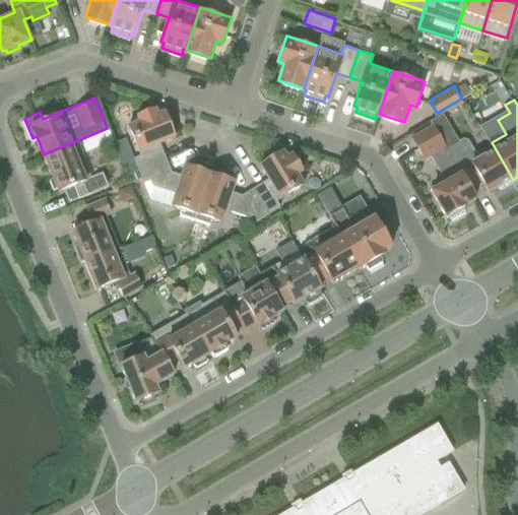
[(135,155),(140,168),(168,157),(160,140),(176,135),(166,110),(158,112),(156,107),(138,114),(140,119),(130,124),(141,153),(135,155)]
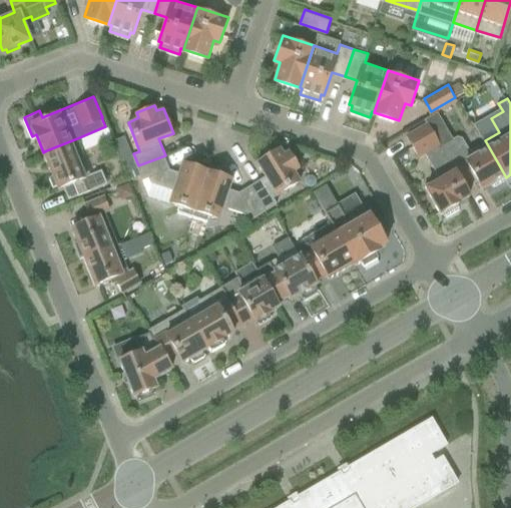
[(470,194),(464,183),(441,144),(428,121),(407,133),(419,154),(425,151),(439,174),(425,183),(427,186),(427,187),(442,212),(444,210),(446,214),(459,206),(457,203),(460,201),(459,200),(470,194)]
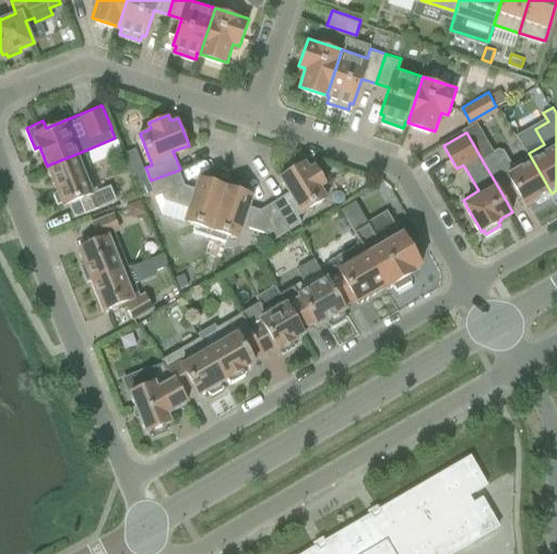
[(552,193),(529,153),(512,162),(505,148),(499,146),(481,157),(506,200),(519,192),(525,203),(536,198),(538,201),(552,193)]
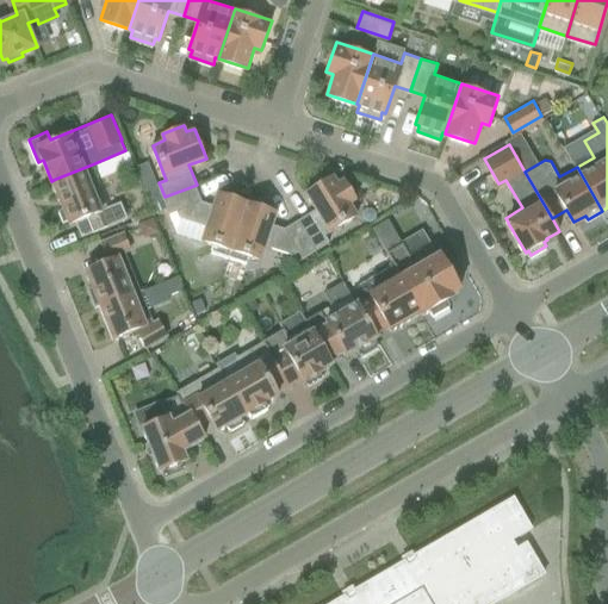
[(107,205),(92,164),(53,180),(54,180),(70,222),(87,215),(94,230),(123,218),(117,201),(107,205)]
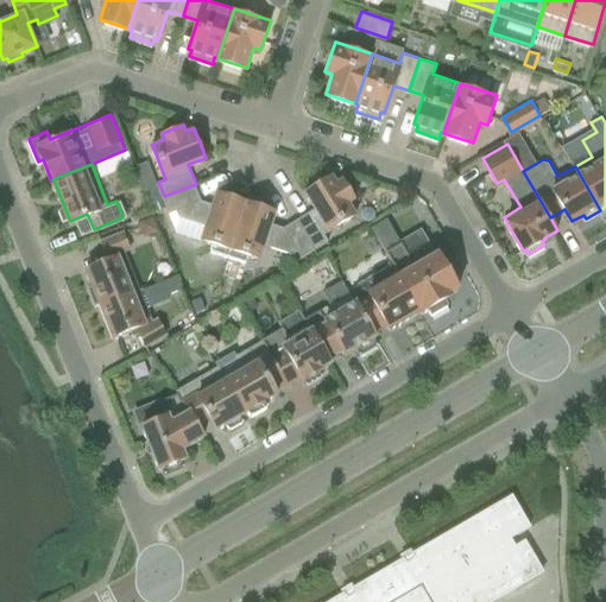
[(315,207),(297,217),(315,247),(329,239),(324,232),(357,213),(349,201),(355,197),(343,177),(336,181),(333,173),(305,190),(315,207)]
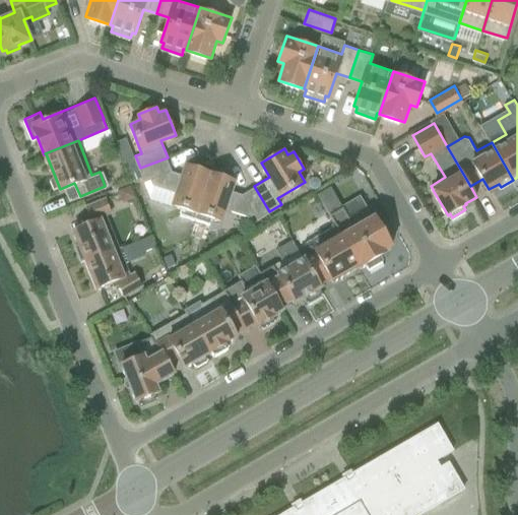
[(196,217),(211,172),(186,163),(183,173),(173,170),(168,157),(140,168),(145,181),(151,178),(153,183),(177,191),(173,203),(183,206),(181,212),(196,217)]
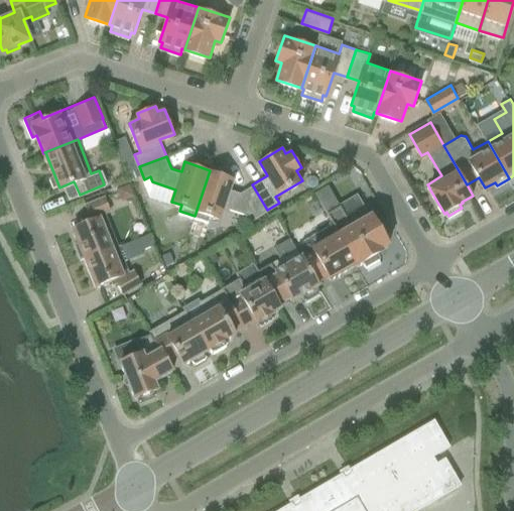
[(234,178),(210,170),(195,216),(209,221),(211,215),(221,219),(225,206),(248,214),(253,211),(256,216),(267,210),(252,184),(241,192),(231,188),(234,178)]
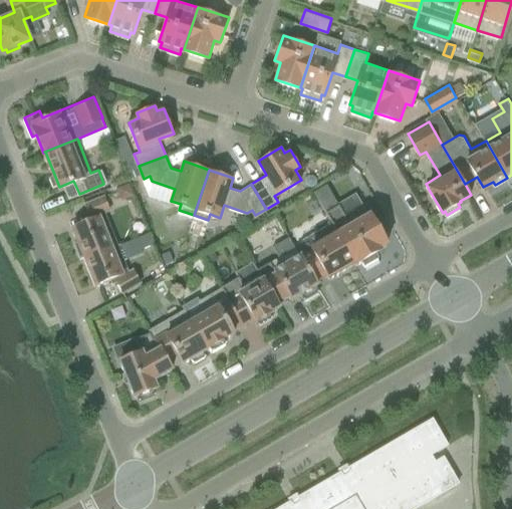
[(84,254),(85,256),(118,243),(104,210),(110,208),(104,195),(86,202),(90,214),(87,216),(88,219),(73,226),(79,242),(75,243),(80,256),(84,254)]
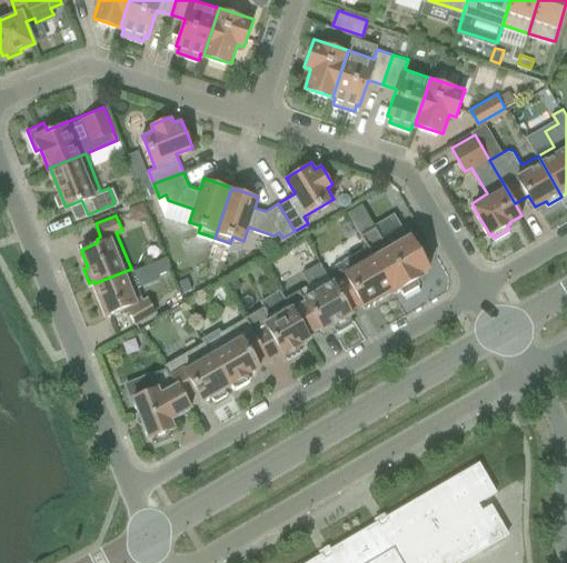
[(376,224),(362,233),(396,291),(401,288),(404,292),(419,283),(416,279),(423,275),(421,273),(429,269),(403,224),(383,237),(376,224)]
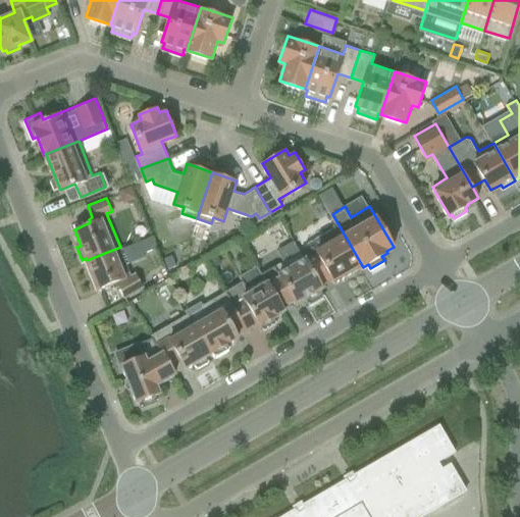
[(362,267),(363,267),(332,214),(331,214),(338,224),(306,244),(310,252),(305,255),(321,285),(331,278),(333,281),(361,266),(362,267)]
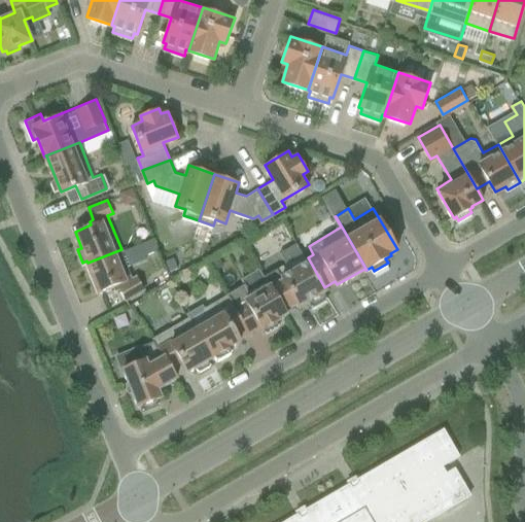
[(132,258),(160,249),(155,236),(127,245),(132,258)]
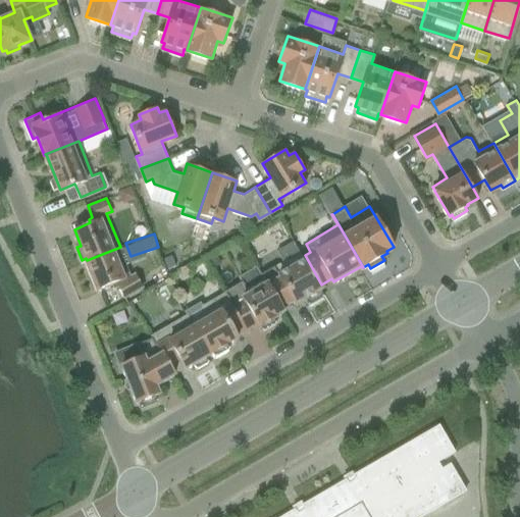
[(132,275),(120,247),(87,260),(98,289),(113,282),(115,286),(119,283),(125,295),(143,285),(136,272),(132,275)]
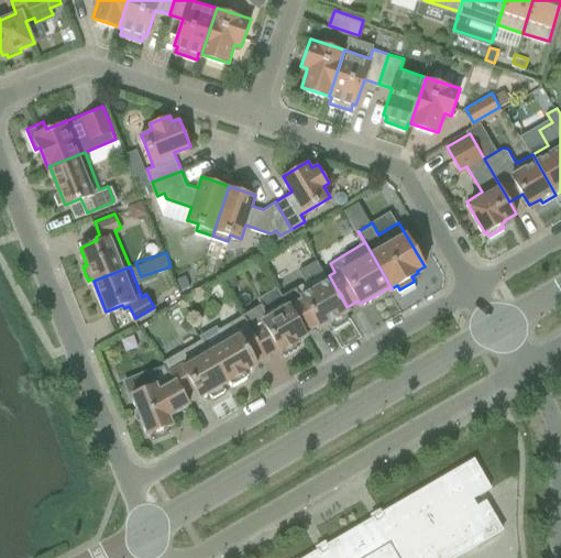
[(347,307),(329,275),(325,269),(323,270),(329,280),(312,288),(307,280),(283,294),(305,331),(318,324),(320,327),(331,321),(334,327),(350,317),(347,312),(349,310),(347,307)]
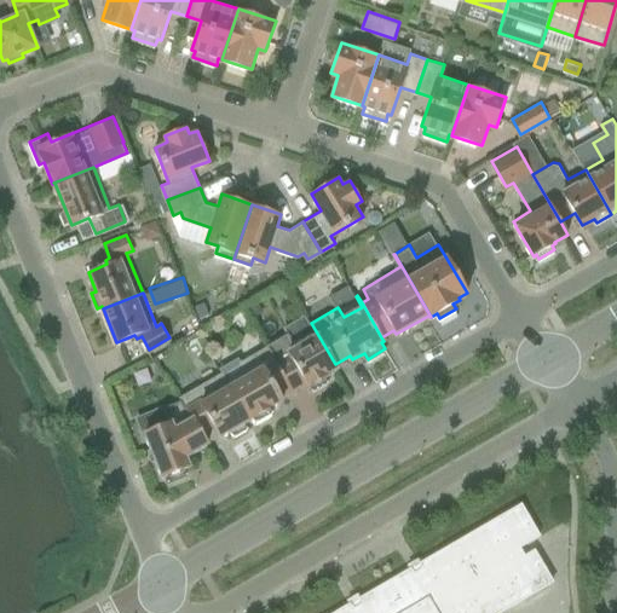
[(338,368),(335,364),(311,323),(310,323),(313,329),(294,341),(288,331),(267,343),(267,345),(293,388),(306,381),(309,385),(310,385),(313,389),(329,380),(326,375),(338,368)]
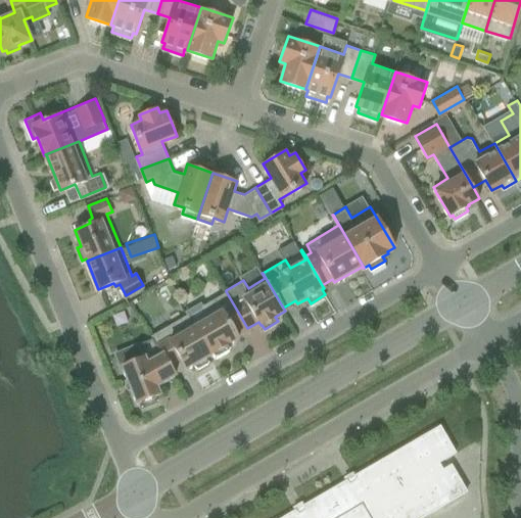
[(237,334),(247,328),(226,291),(203,303),(207,311),(192,320),(188,313),(187,314),(210,355),(214,352),(216,357),(231,348),(228,344),(239,338),(237,334)]
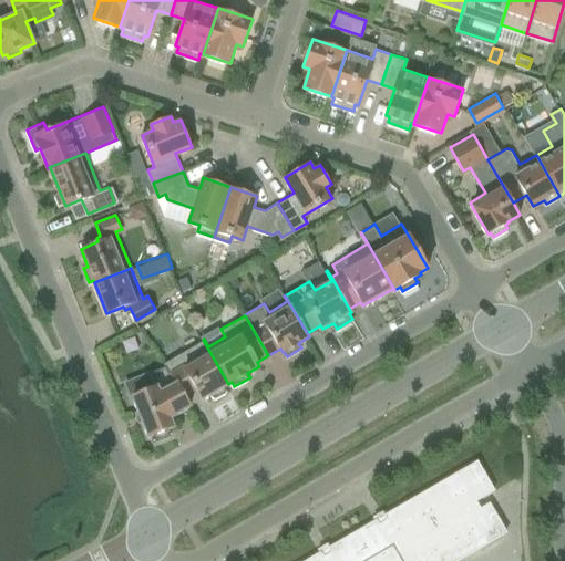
[(225,386),(228,384),(203,340),(165,362),(166,365),(184,395),(195,387),(202,400),(212,393),(215,397),(227,391),(225,386)]
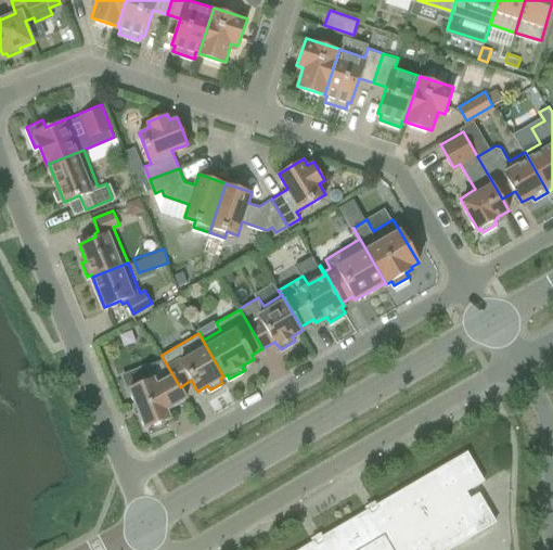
[(187,398),(180,387),(163,358),(139,367),(143,375),(128,384),(130,388),(145,427),(150,425),(151,431),(168,423),(166,419),(170,418),(167,409),(187,398)]
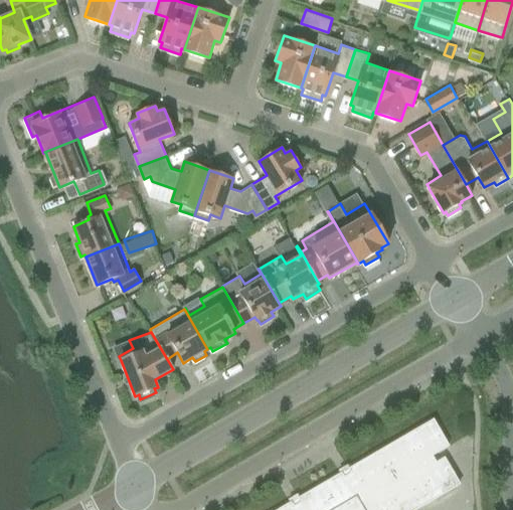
[(410,509),(460,482),(445,456),(437,461),(432,453),(449,444),(434,417),(350,467),(352,471),(344,475),(342,471),(300,496),(302,500),(294,504),(292,500),(275,509),(410,509)]
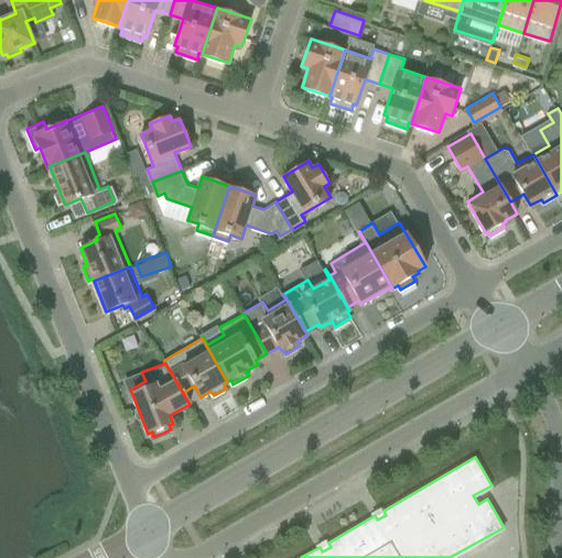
All buildings are outlined.
